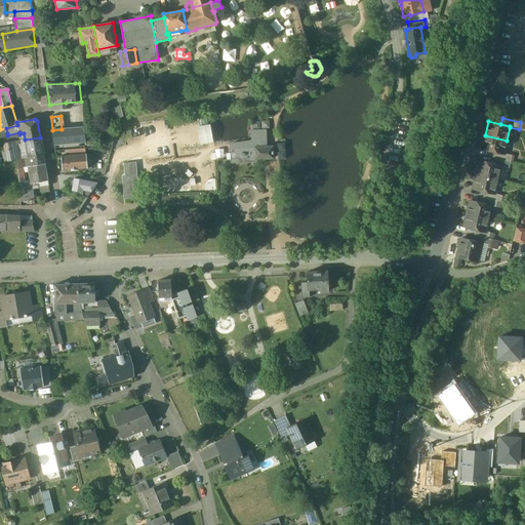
[(62,129),(52,130),(54,145),(85,143),(84,127),(62,129)]
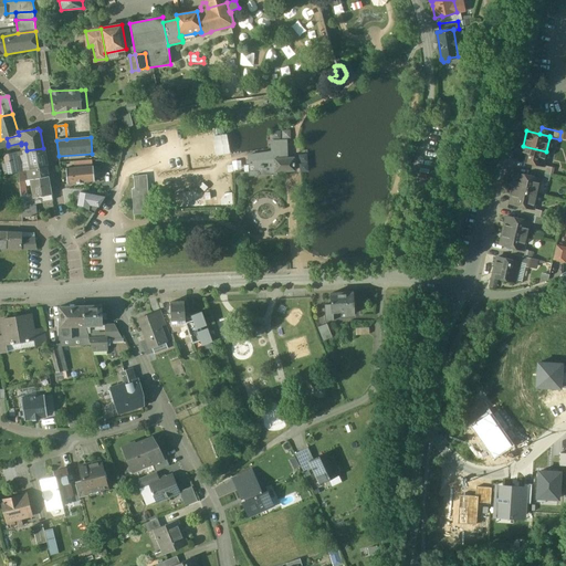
[(275,159),(287,158),(286,142),(271,142),(272,153),(249,156),(249,160),(275,159)]
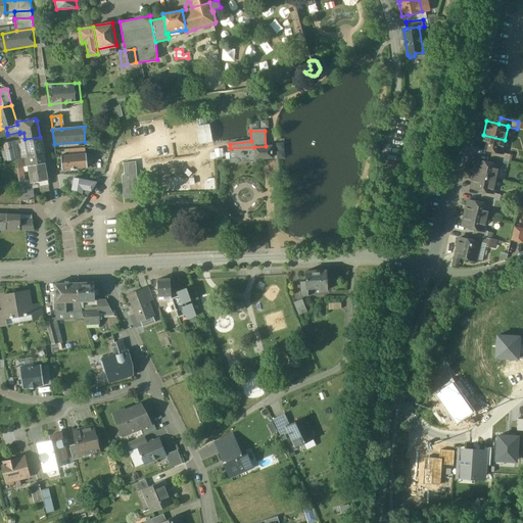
[(505,140),(483,135),(480,149),(492,151),(502,154),(502,153),(505,140)]
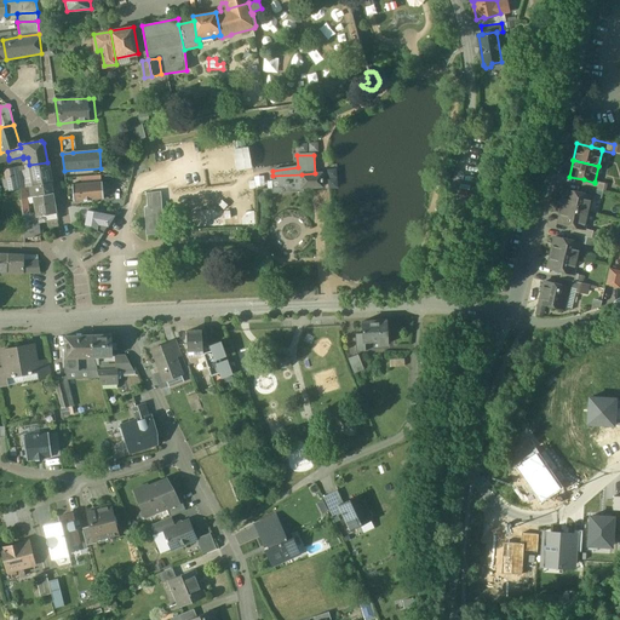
[(47,162),(29,165),(33,187),(51,183),(47,162)]
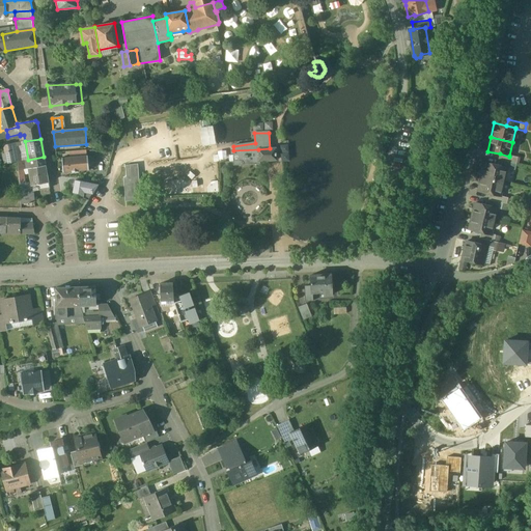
[(20,142),(8,145),(9,152),(5,154),(7,164),(18,162),(20,162),(20,146),(20,142)]
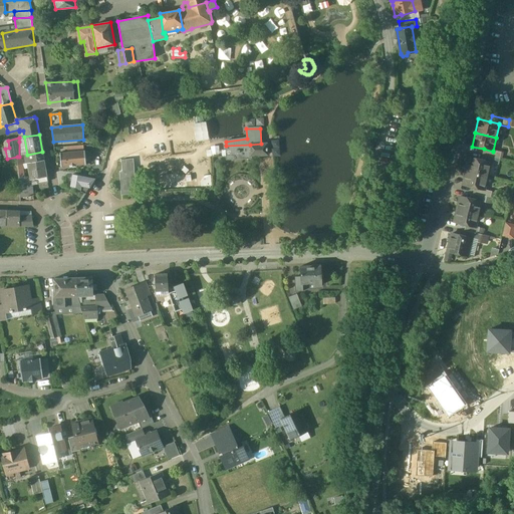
[(261,144),(250,145),(250,156),(267,155),(267,144),(261,144)]
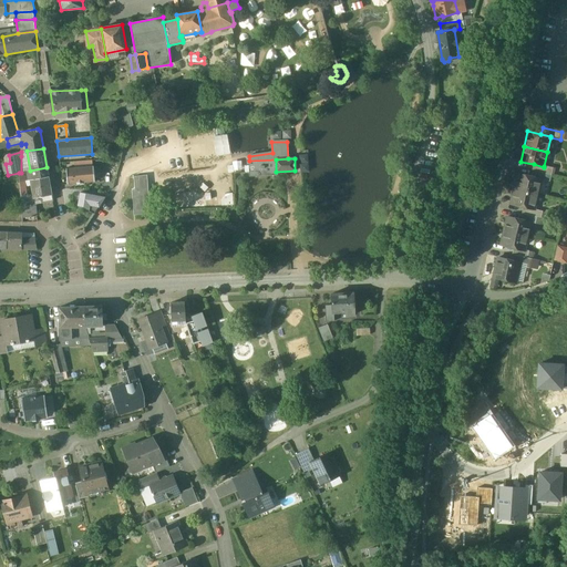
[(276,172),(276,160),(249,161),(250,176),(277,175),(276,172)]
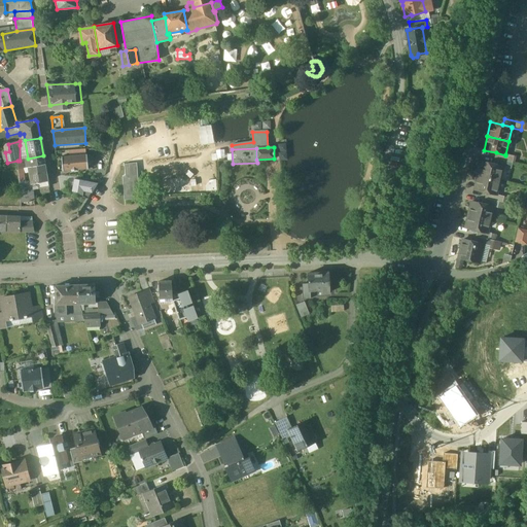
[(505,155),(496,152),(495,159),(513,163),(514,156),(505,154),(505,155)]
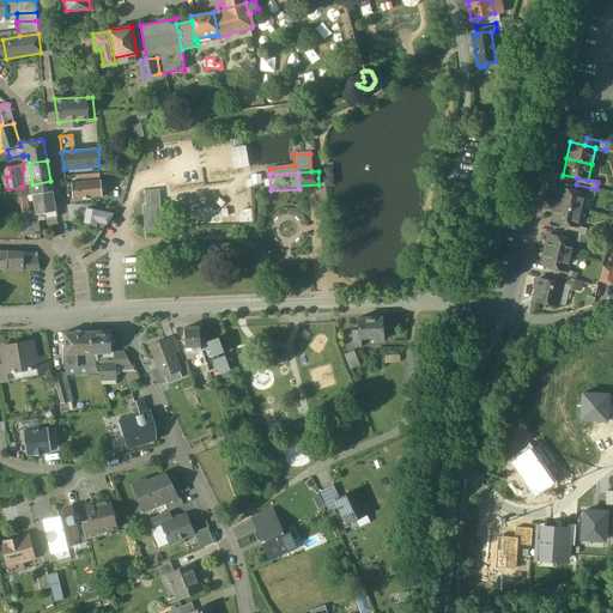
[(50,181),(32,184),(34,188),(35,195),(53,192),(50,181)]
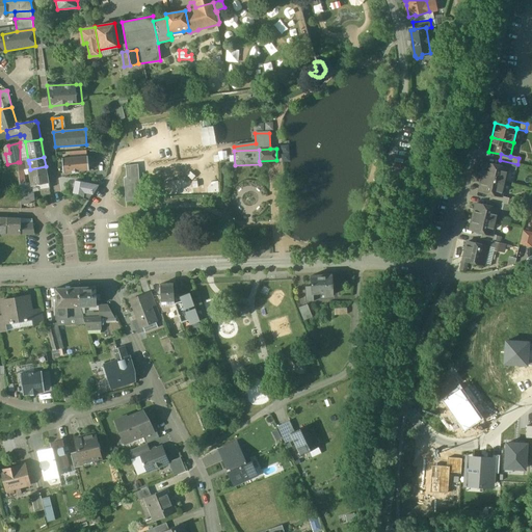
[(88,157),(62,159),(63,173),(72,171),(72,173),(79,171),(79,170),(89,169),(88,157)]
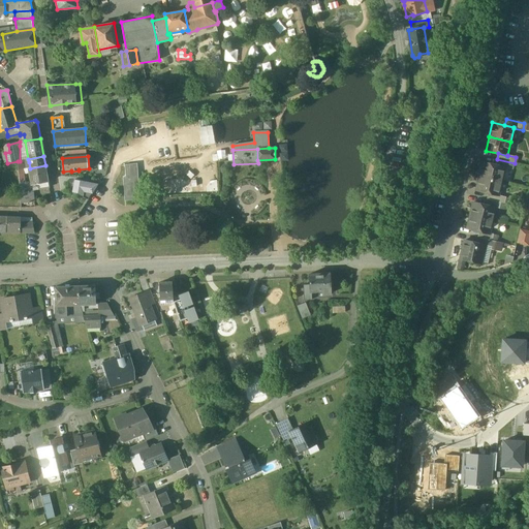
[(20,161),(18,161),(19,170),(22,169),(27,168),(26,163),(29,162),(28,159),(20,161)]
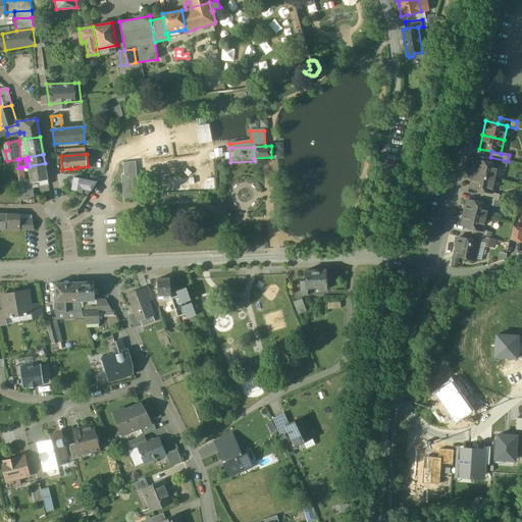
[(508,161),(490,157),(488,163),(499,166),(499,167),(507,168),(508,161)]
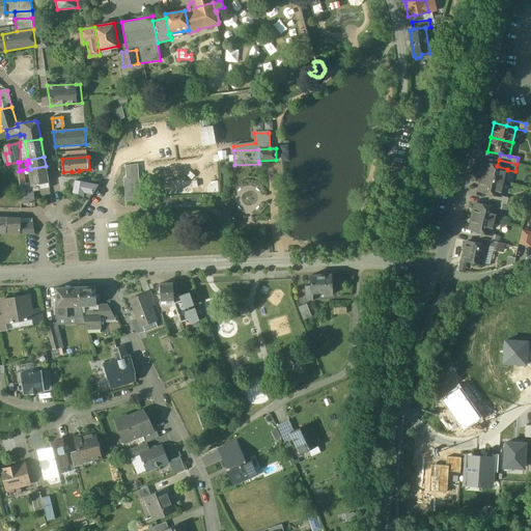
[(138,164),(127,166),(128,177),(124,178),(126,201),(140,200),(138,164)]
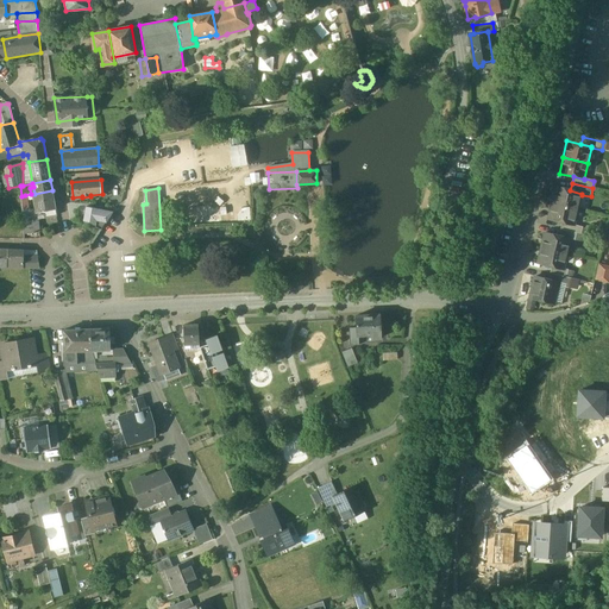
[(570,190),(556,188),(552,203),(578,209),(582,195),(582,194),(570,190)]
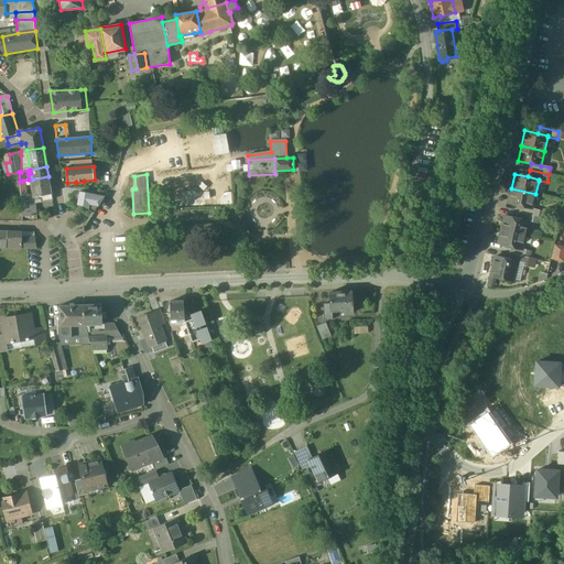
[(32,180),(31,180),(33,197),(40,196),(52,194),(49,176),(32,180)]
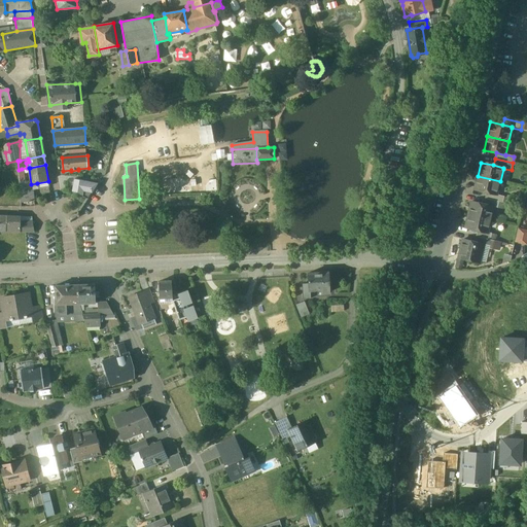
[(500,181),(478,176),(475,190),(486,192),(497,196),(497,195),(500,181)]
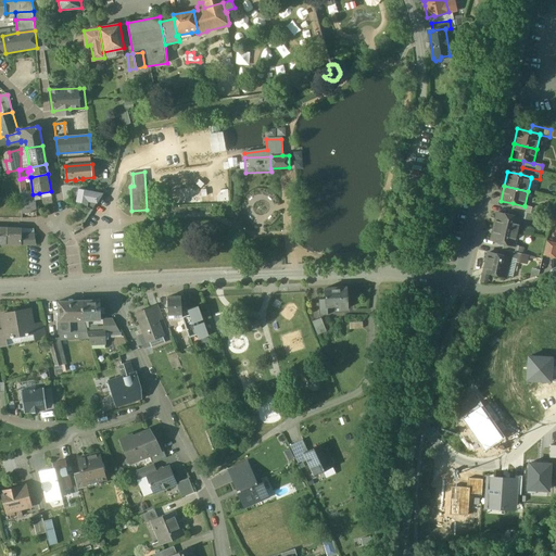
[(103,193),(78,189),(76,202),(88,204),(88,202),(97,203),(103,193)]
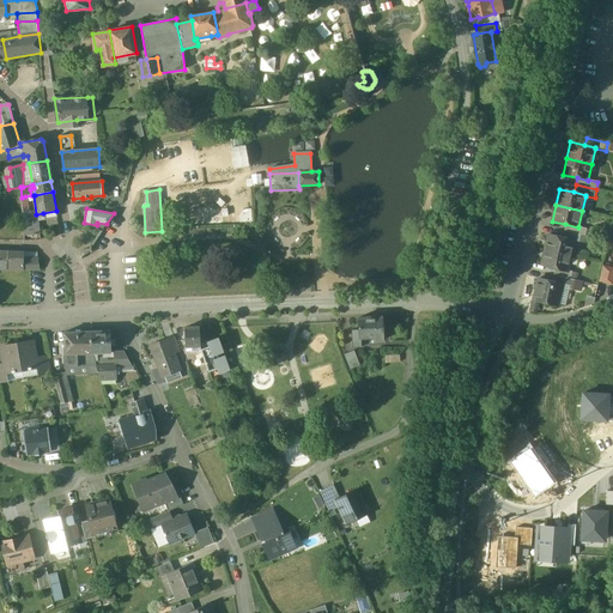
[(28,212),(23,213),(24,236),(40,234),(37,220),(34,217),(34,212),(28,212)]
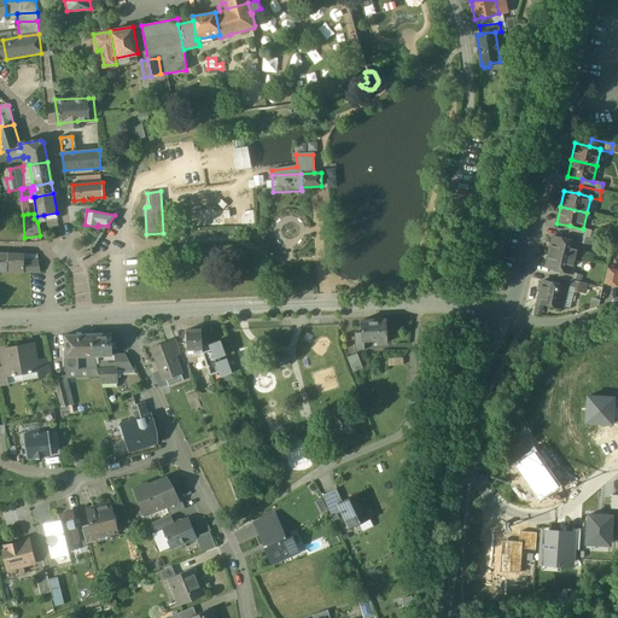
[(583,229),(570,226),(569,233),(586,237),(590,238),(592,231),(583,228),(583,229)]
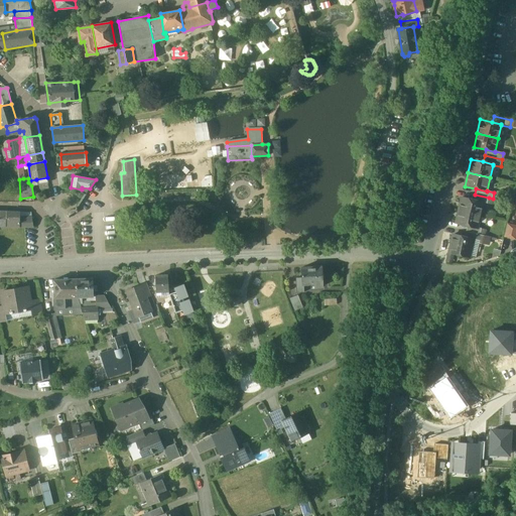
[(489,198),(475,195),(474,201),(483,203),(483,204),(487,204),(489,198)]
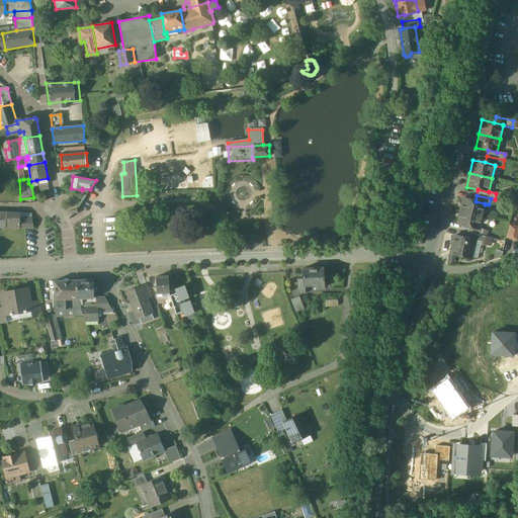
[(476,201),(463,198),(460,211),(482,217),(485,204),(485,203),(476,201)]
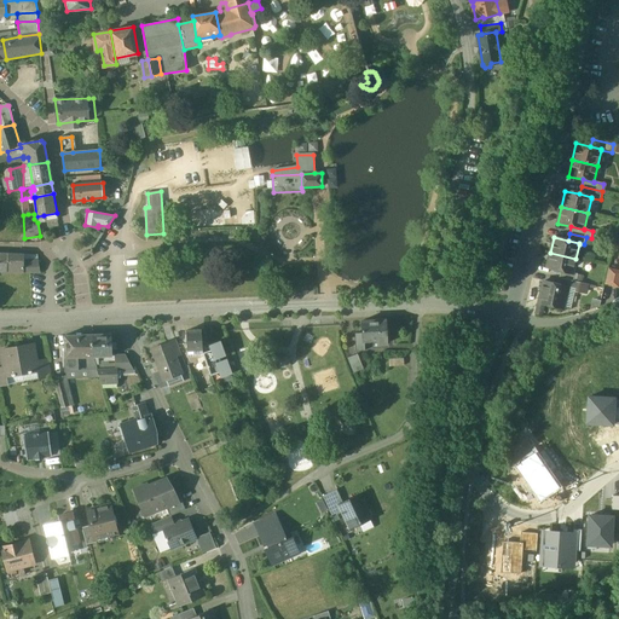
[(576,259),(550,253),(547,267),(561,271),(572,273),(572,272),(576,259)]
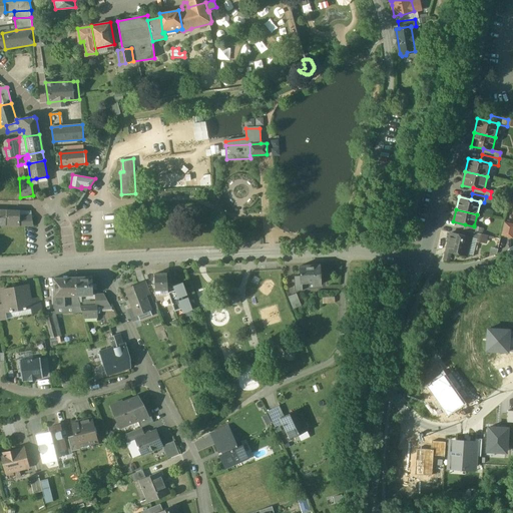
[(20,211),(6,211),(6,225),(19,225),(20,217),(20,211)]
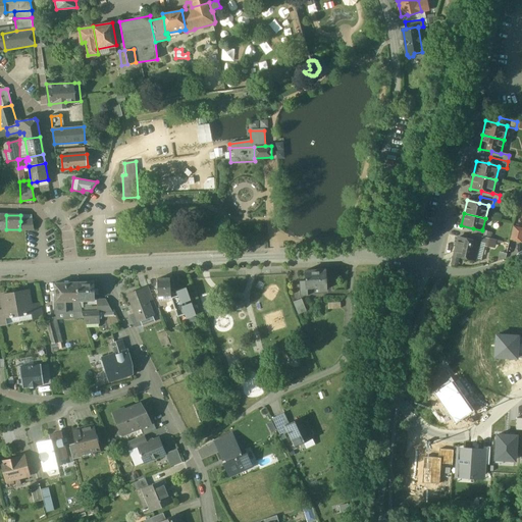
[(33,220),(20,221),(19,229),(34,229),(33,220)]
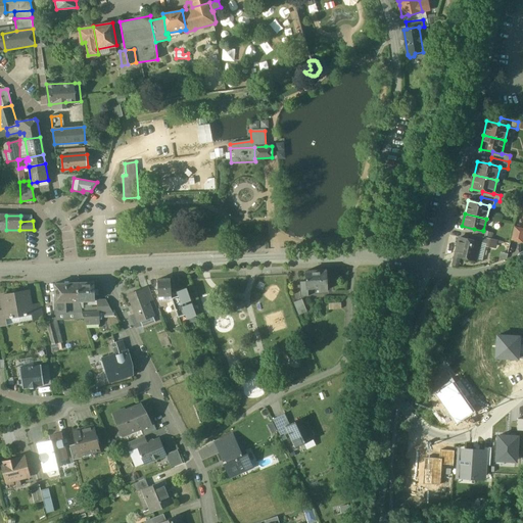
[(522,228),(514,227),(511,240),(522,243),(522,228)]
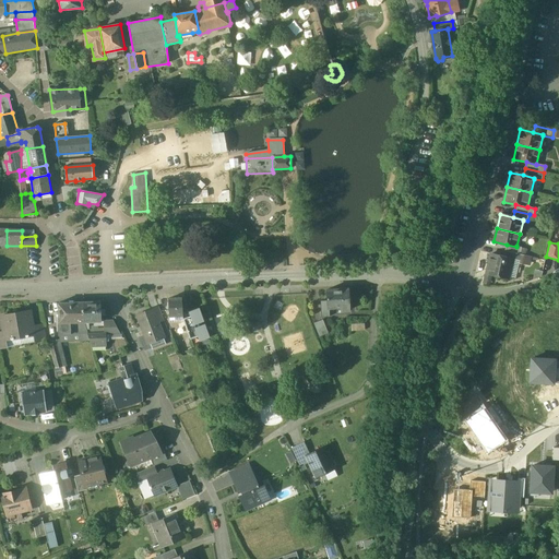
[(516,247),(507,245),(506,251),(520,254),(521,247),(516,246),(516,247)]
